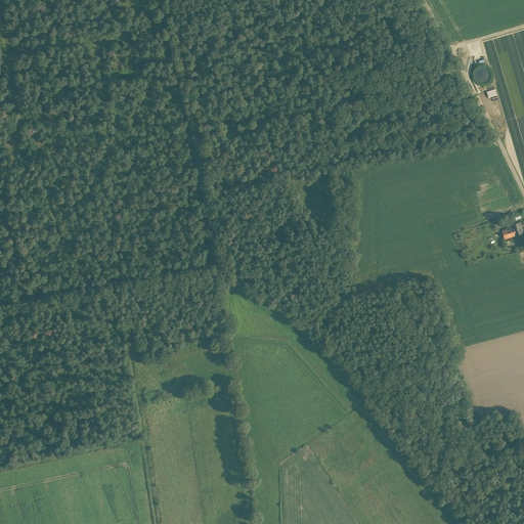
[(119,50),(113,48),(110,56),(116,59),(119,50)]
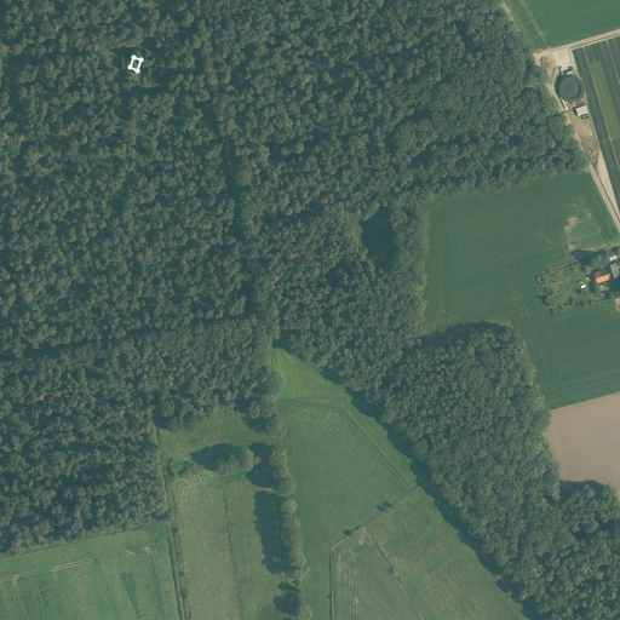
[(580,92),(581,89),(580,85),(578,81),(575,80),(572,79),(568,80),(564,81),(563,85),(562,89),(563,92),(564,95),(568,97),(572,98),(575,97),(578,95),(580,92)]
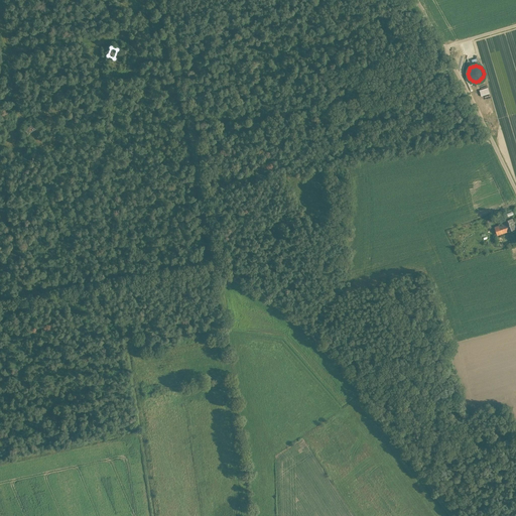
[(488,88),(479,90),(481,96),(490,94),(488,88)]
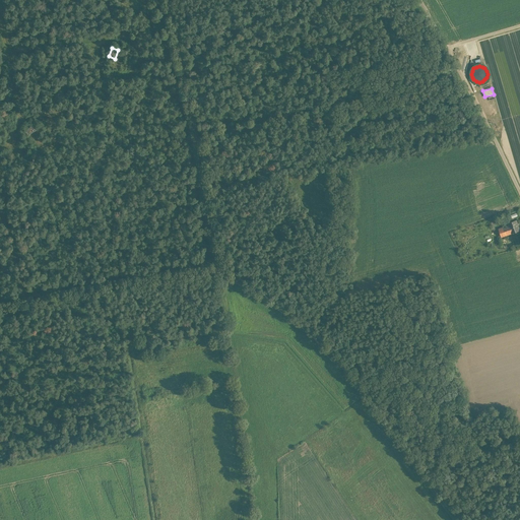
[(35,125),(27,129),(30,134),(38,130),(35,125)]
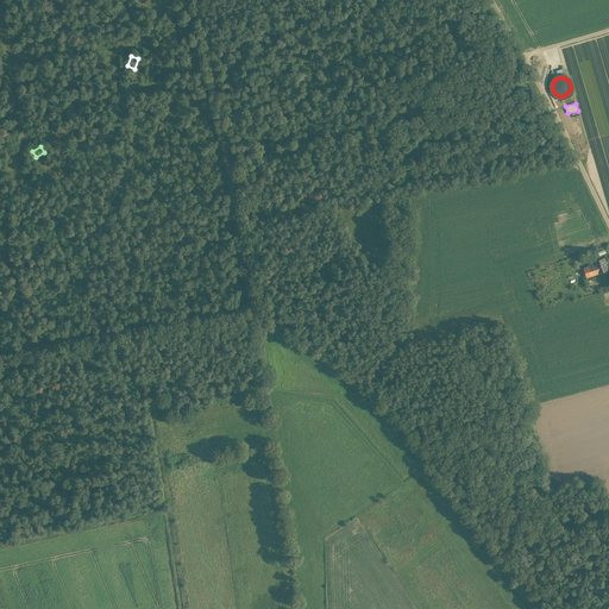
[(595,262),(596,264),(600,274),(608,270),(604,258),(595,262)]
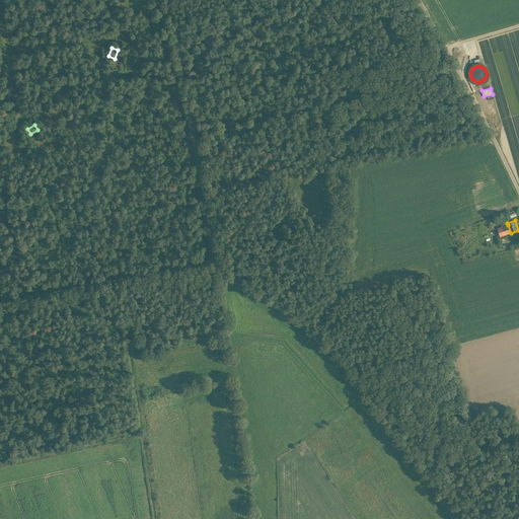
[(502,227),(498,229),(500,236),(511,233),(508,225),(502,227)]
